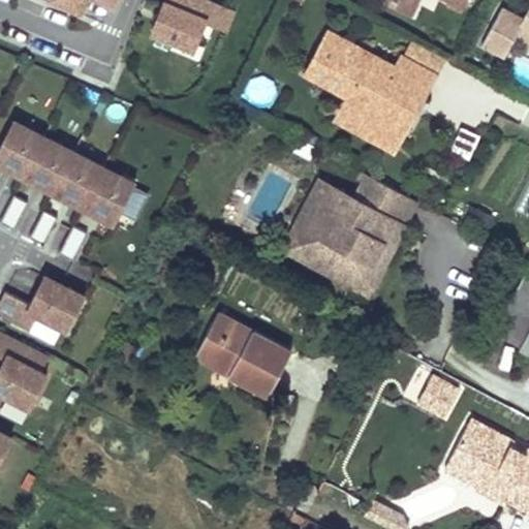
[(48,0),(49,0),(85,16),(90,0),(94,0),(116,8),(118,0),(48,0)]
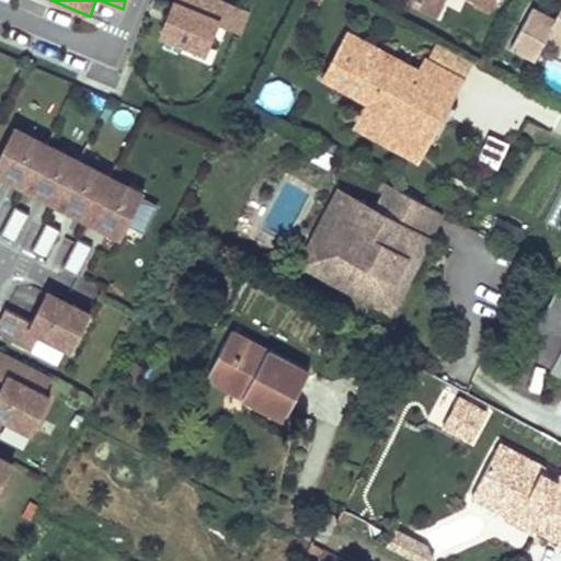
[(179,0),(164,35),(214,55),(227,21),(245,30),(252,9),(231,0),(179,0)]
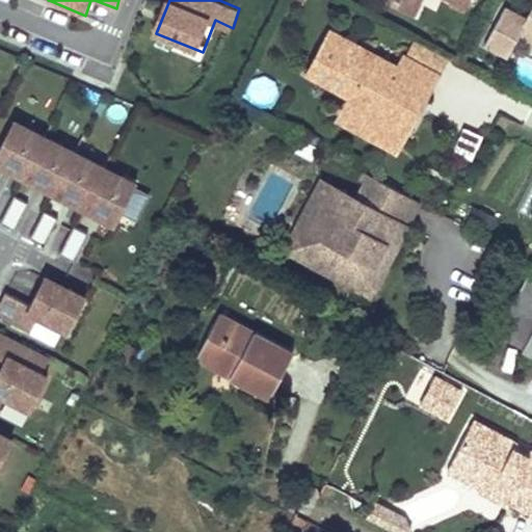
[(512,32),(531,43),(531,0),(528,0),(519,19),(498,7),(478,43),(500,55),(512,32)]
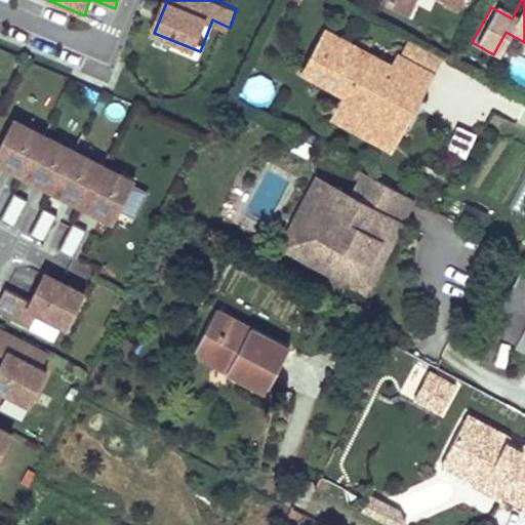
[(315,28),(293,70),(331,89),(325,102),(375,129),(397,88),(409,94),(421,71),(384,51),(378,62),(315,28)]
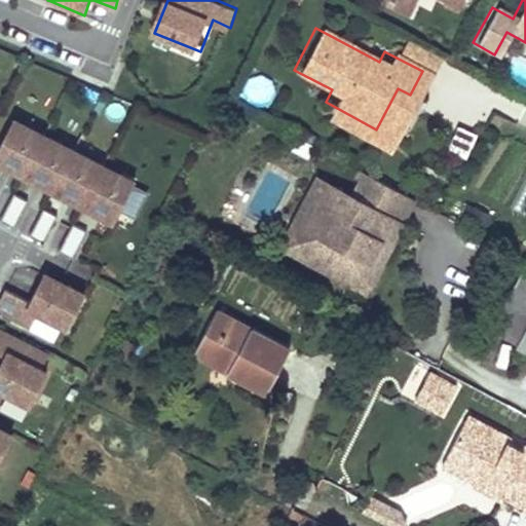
[(525,59),(516,54),(506,75),(525,83),(525,59)]
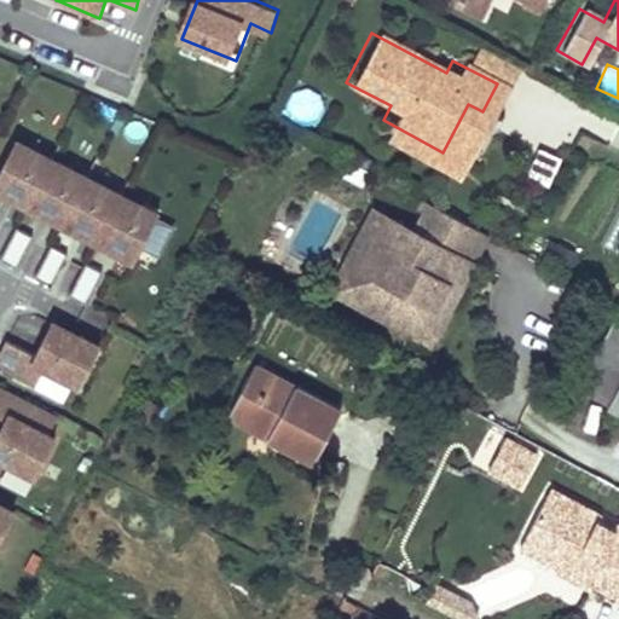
[(314,120),(323,93),(296,86),(288,113),(314,120)]
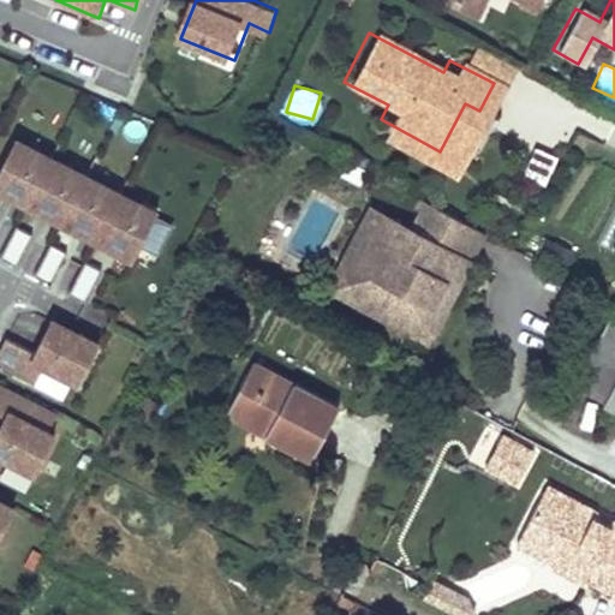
[(446,174),(479,111),(465,103),(440,151),(381,119),(372,136),(446,174)]
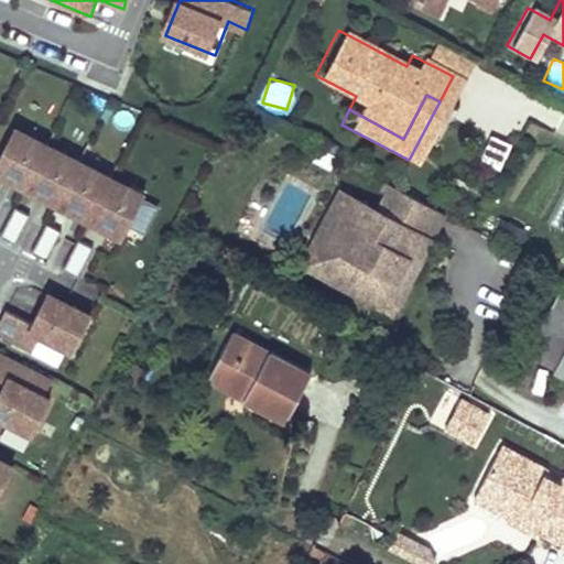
[(45,147),(12,130),(0,154),(0,174),(24,187),(45,147)]
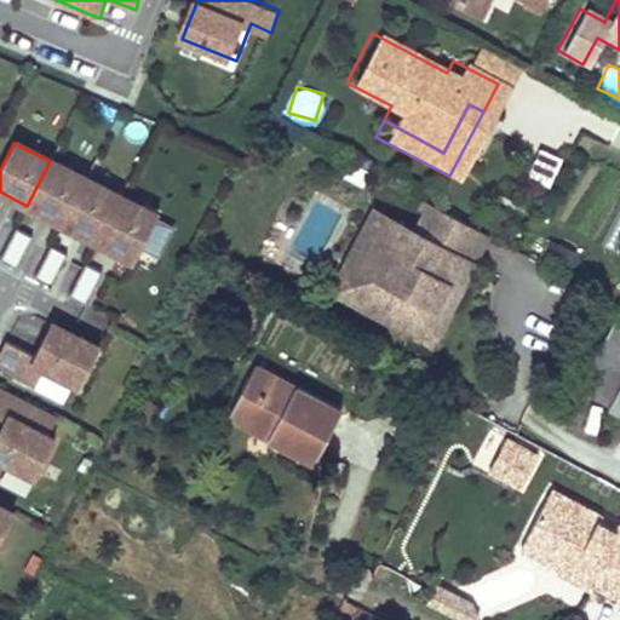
[(62,224),(84,179),(50,161),(27,206),(62,224)]
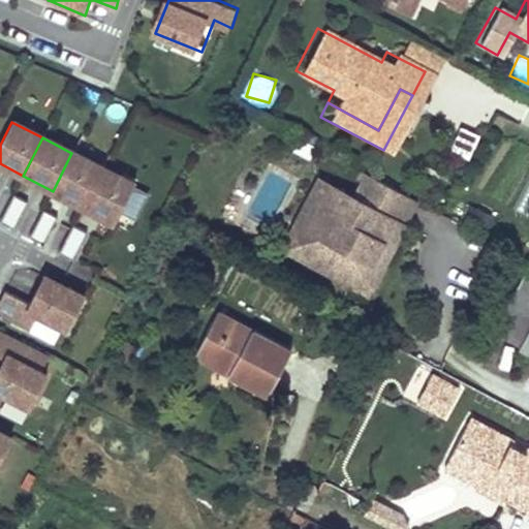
[(82,206),(101,168),(71,153),(53,191),(82,206)]
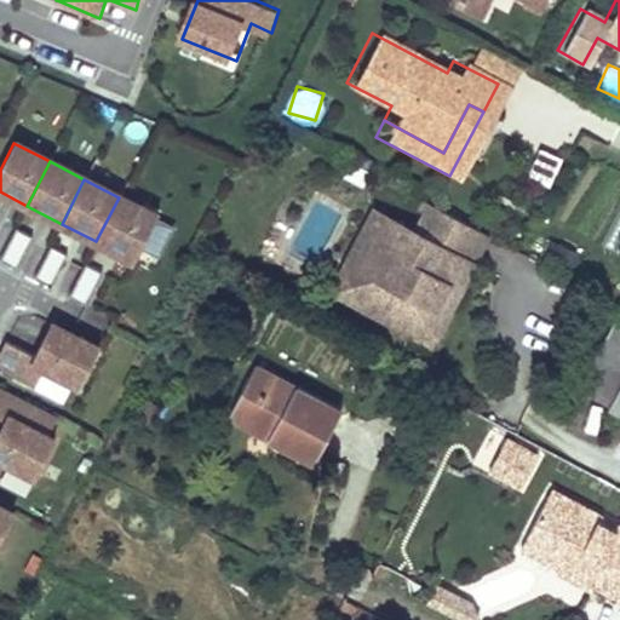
[(619,196),(618,196),(595,239),(616,251),(619,244),(619,196)]
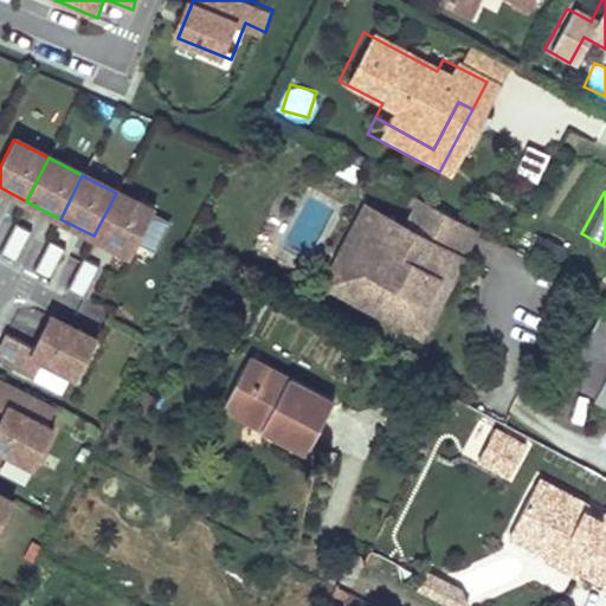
[(154,212),(116,193),(94,236),(131,255),(137,242),(156,251),(172,223),(153,213),(154,212)]
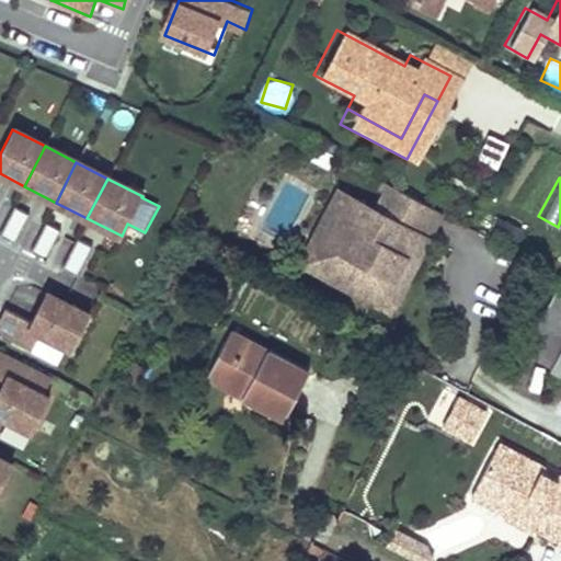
[(392,186),(385,182),(379,192),(387,195),(392,186)]
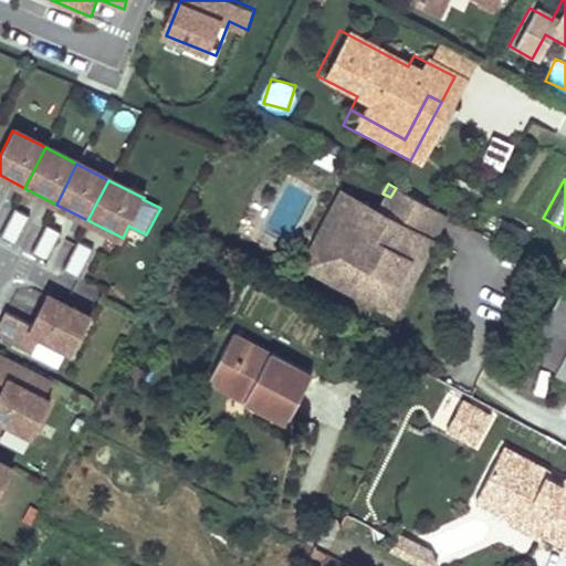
[(381,213),(344,194),(318,241),(358,262),(362,272),(350,293),(377,306),(391,281),(399,284),(411,261),(406,257),(411,245),(421,243),(423,238),(433,242),(448,216),(396,188),(390,197),(381,213)]
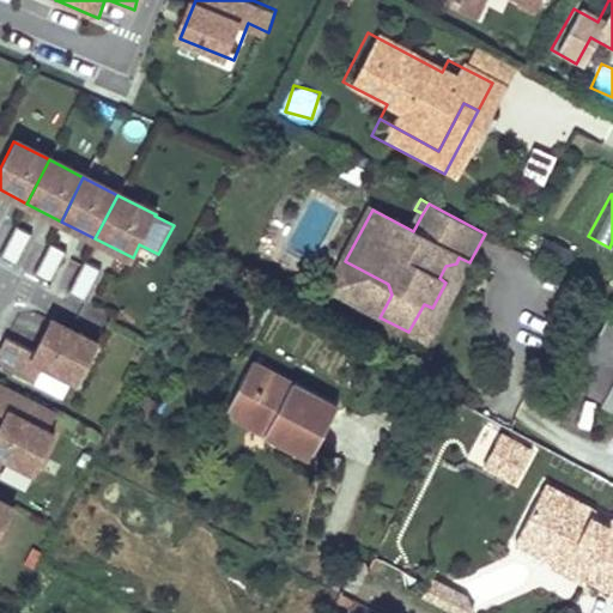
[(14,224),(0,253),(0,256),(14,265),(31,232),(14,224)]
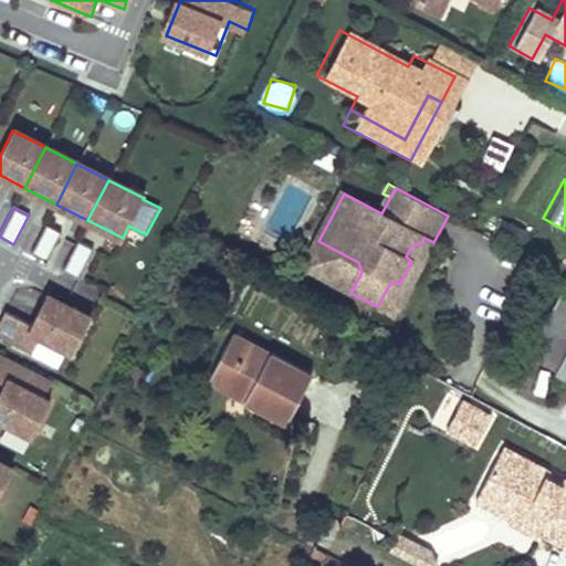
[(45,261),(61,231),(45,223),(30,253),(45,261)]
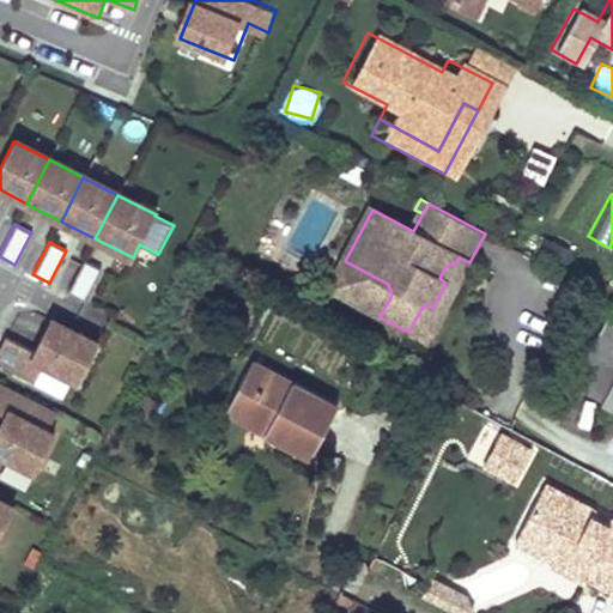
[(456,263),(445,266),(439,278),(445,283),(432,308),(424,304),(408,332),(428,343),(469,262),(459,258),(456,263)]
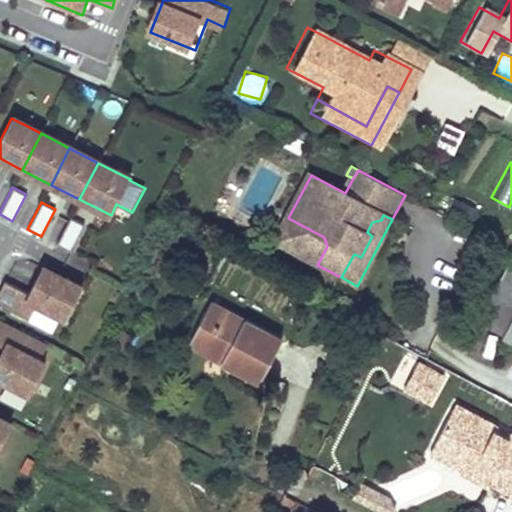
[(70,251),(83,224),(70,217),(56,244),(70,251)]
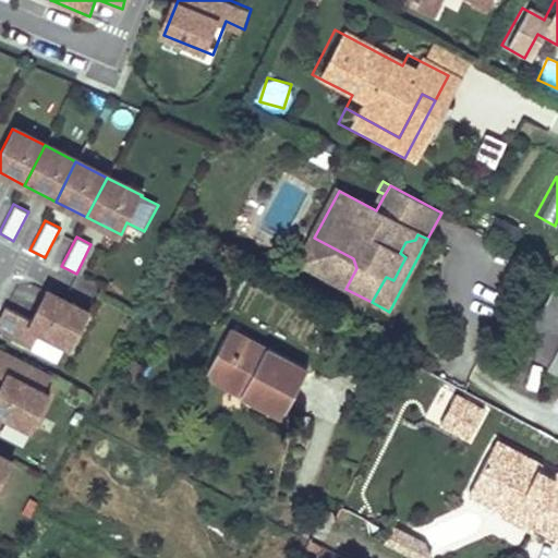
[(353,258),(314,238),(326,278),(346,289),(356,268),(353,258)]
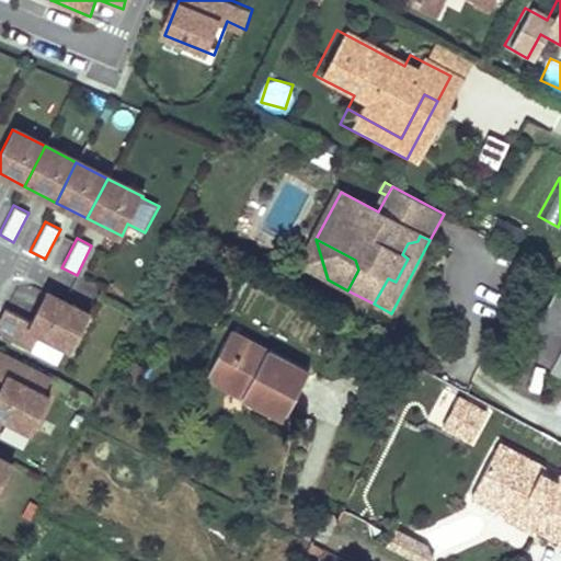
[(3,308),(0,315),(0,330),(32,346),(38,333),(70,348),(88,315),(46,293),(31,322),(3,308)]
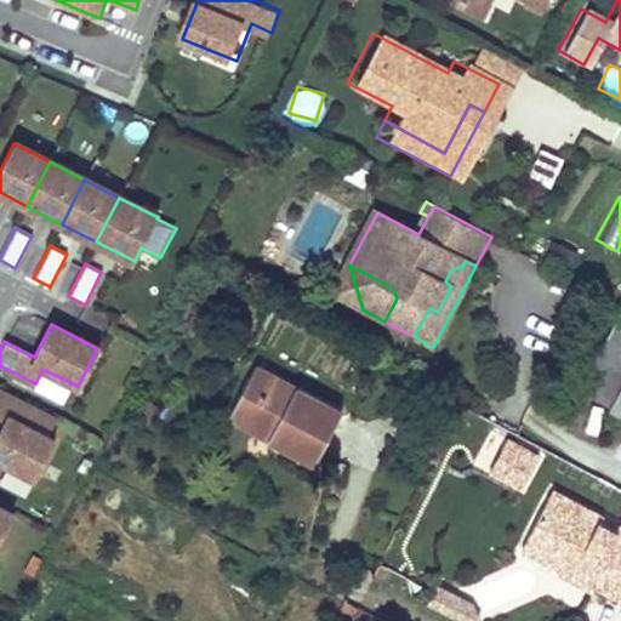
[(620,337),(614,335),(584,389),(620,409),(620,337)]
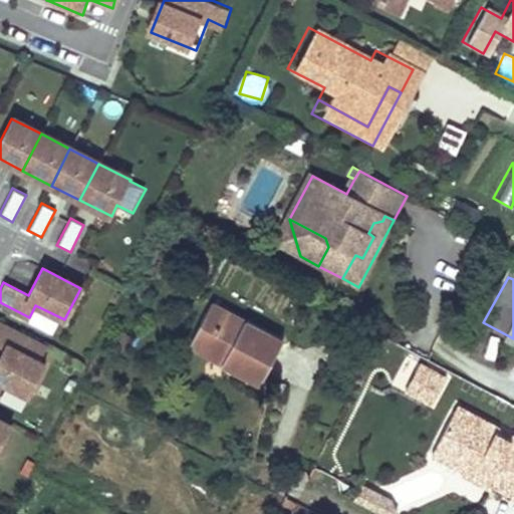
[(211,301),(194,333),(226,351),(221,361),(258,380),(282,339),(211,301)]
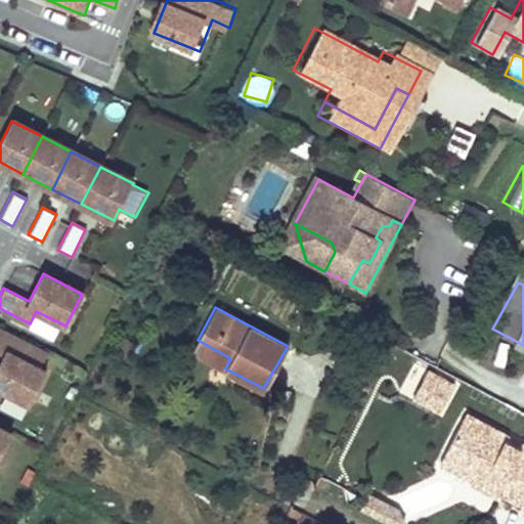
[(0,388),(31,403),(53,358),(0,331),(0,353),(3,355),(0,361),(0,388)]
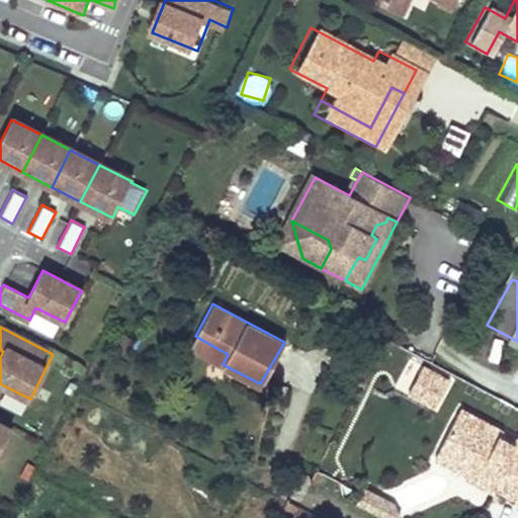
[(195,336),(190,346),(223,364),(228,354),(195,336)]
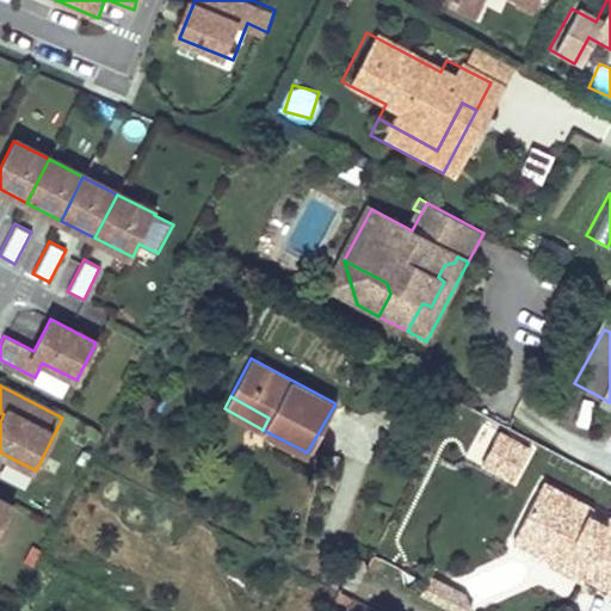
[(483,446),(501,456),(511,461),(520,445),(492,430),(483,446)]
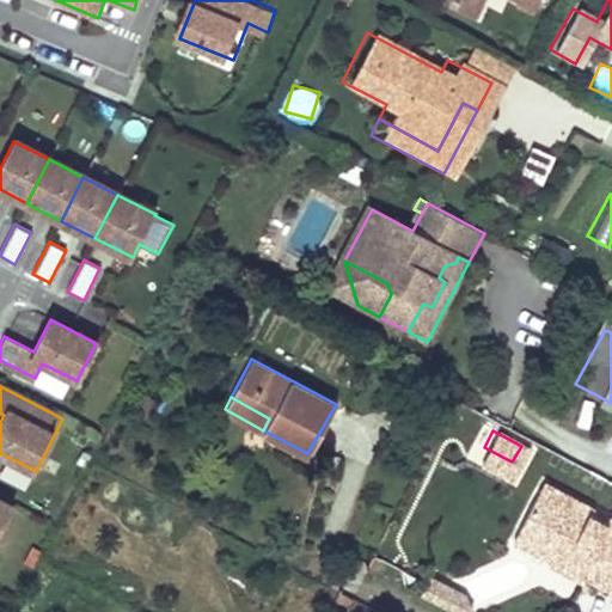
[(477,460),(495,470),(502,457),(484,447),(477,460)]
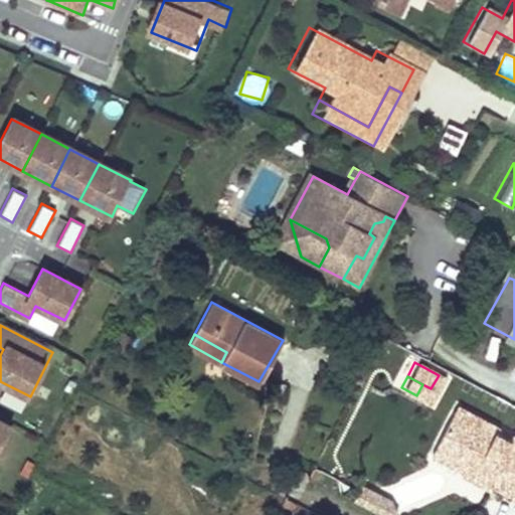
[(422,384),(416,395),(424,399),(431,388),(422,384)]
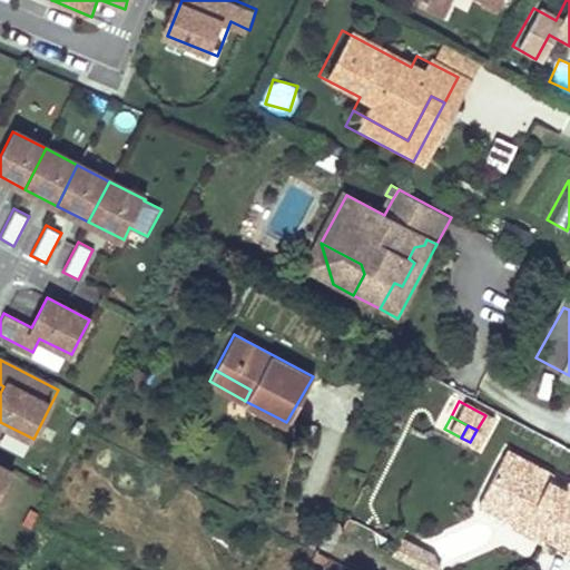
[(505,450),(484,493),(527,516),(521,524),(520,528),(540,538),(552,514),(568,523),(569,518),(569,482),(566,485),(552,479),(553,474),(505,450)]
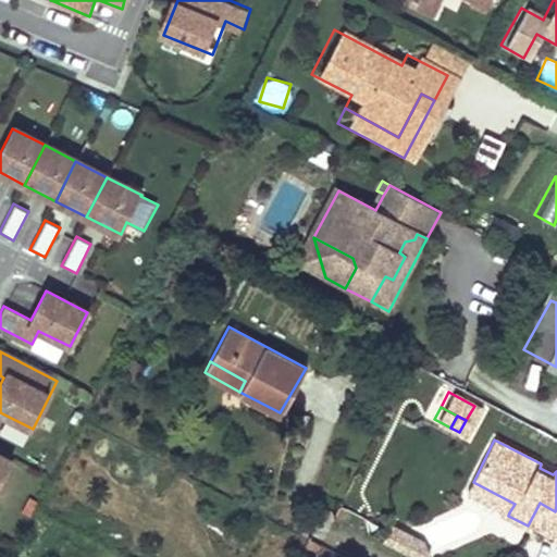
[(0,482),(11,461),(0,456),(0,482)]
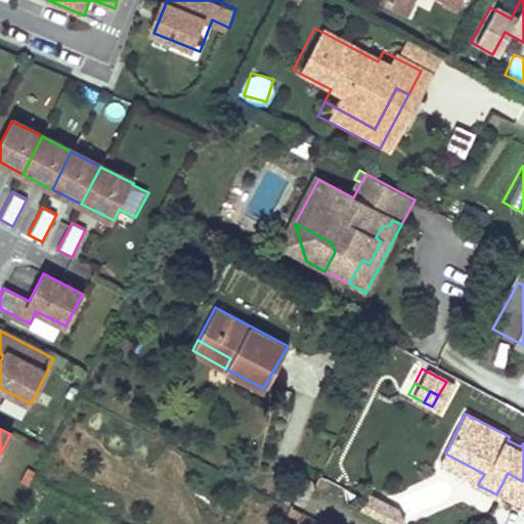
[(445,453),(441,461),(479,482),(484,474),(445,453)]
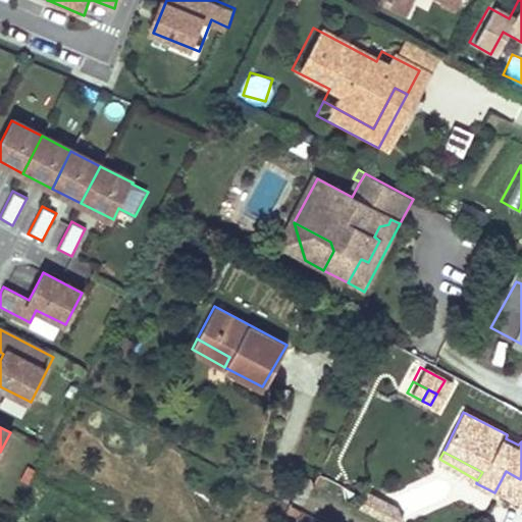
[(324,521),(304,511),(301,516),(312,521),(311,521),(324,521)]
